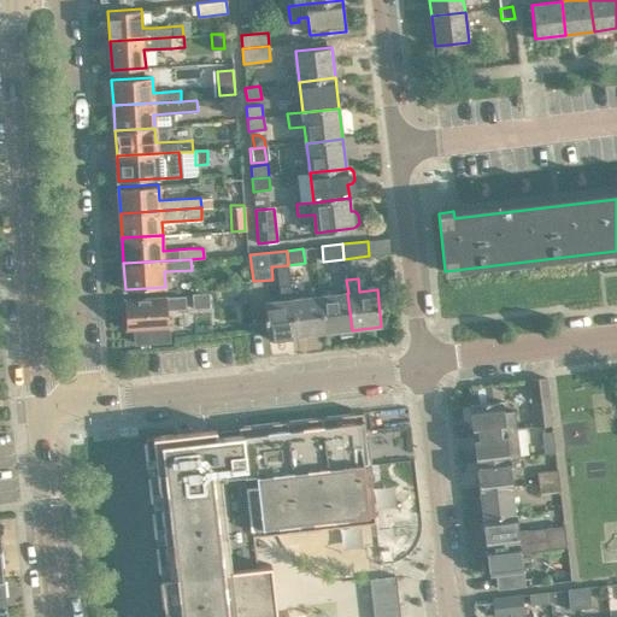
[(281,300),(264,303),(269,340),(297,336),(293,299),(291,286),(280,287),(281,300)]
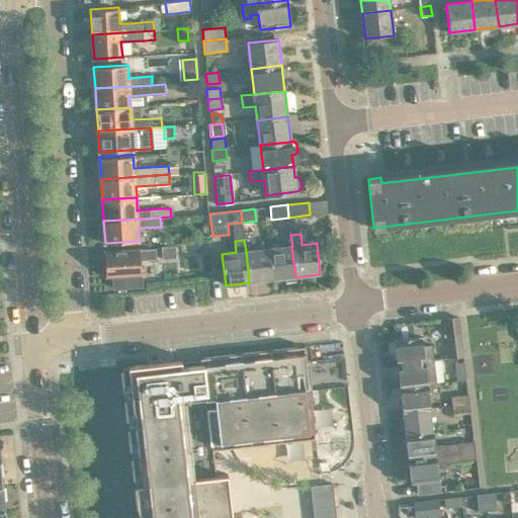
[(174,259),(173,246),(161,246),(162,259),(174,259)]
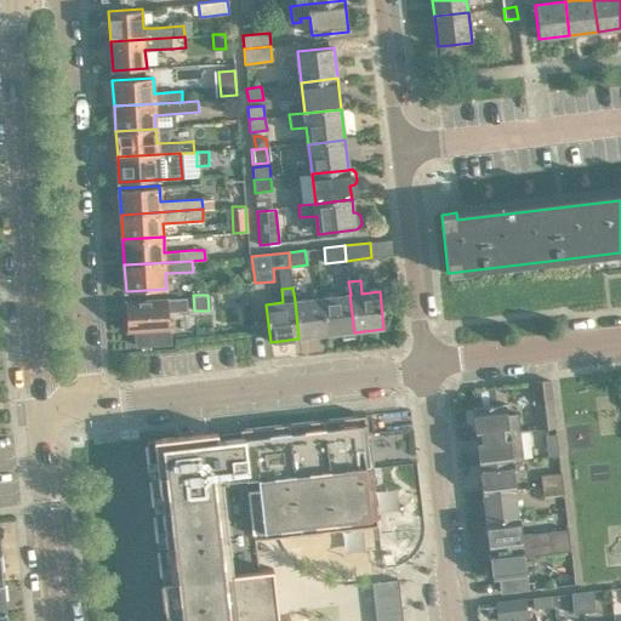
[(323,297),(326,335),(354,332),(349,295),(323,297)]
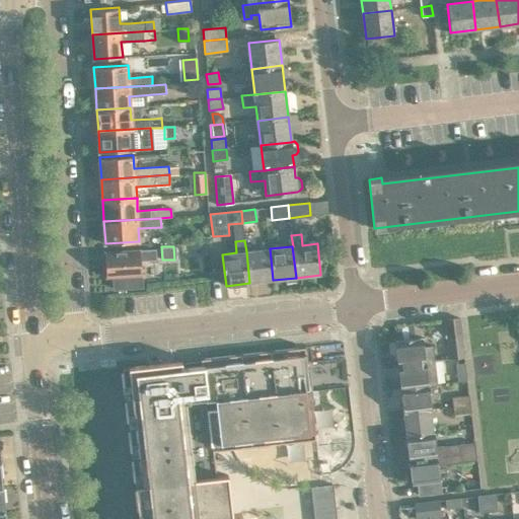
[(246,251),(249,283),(273,280),(270,248),(246,251)]
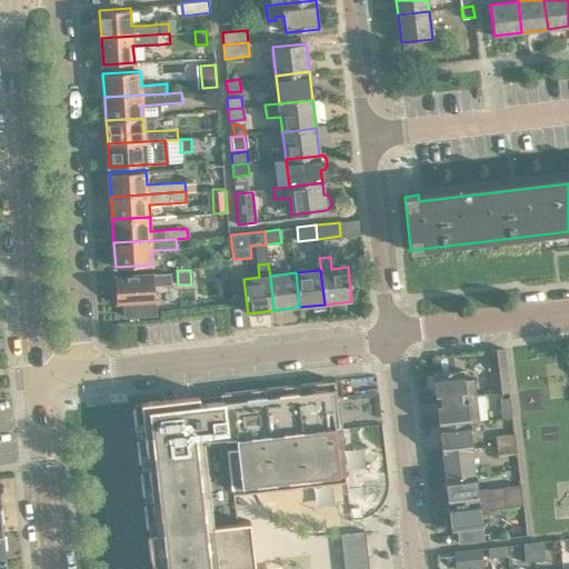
[(156,316),(155,302),(153,285),(171,283),(170,273),(116,277),(116,289),(112,289),(113,301),(117,301),(117,305),(125,303),(125,317),(156,316)]
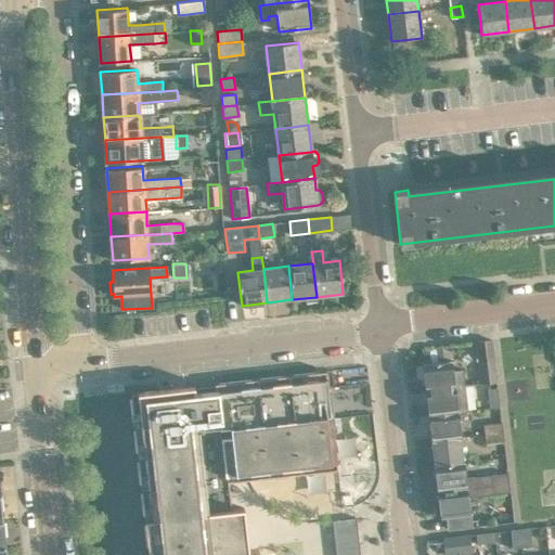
[(497,382),(493,356),(491,339),(476,341),(480,384),(497,382)]
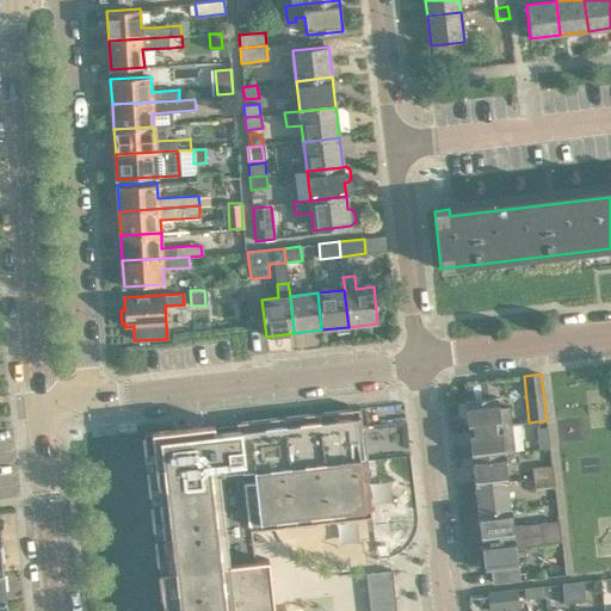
[(495,397),(475,400),(466,401),(469,429),(511,424),(510,407),(497,408),(495,397)]
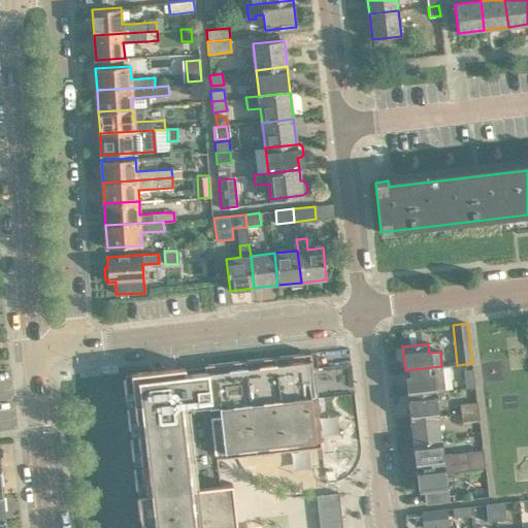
[(309,353),(126,373),(143,527),(234,527),(230,484),(220,485),(218,459),(321,447),(309,353)]
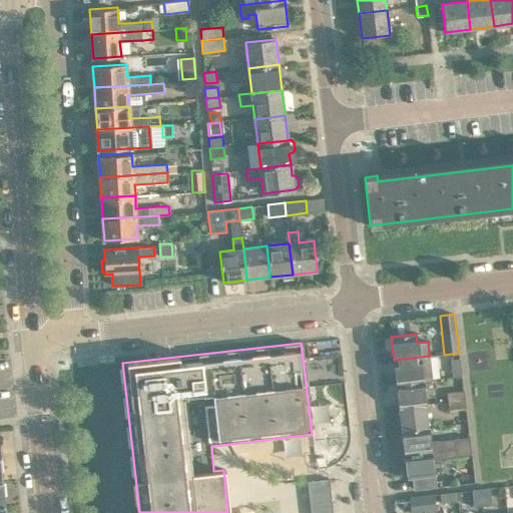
[(397,384),(422,381),(432,380),(429,356),(394,360),(397,384)]
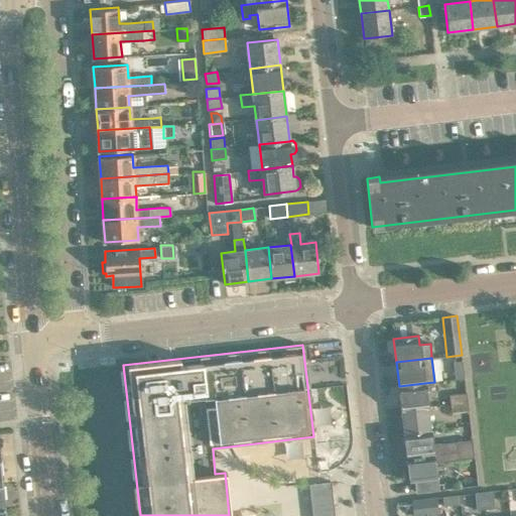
[(455,379),(464,378),(462,361),(453,363),(455,379)]
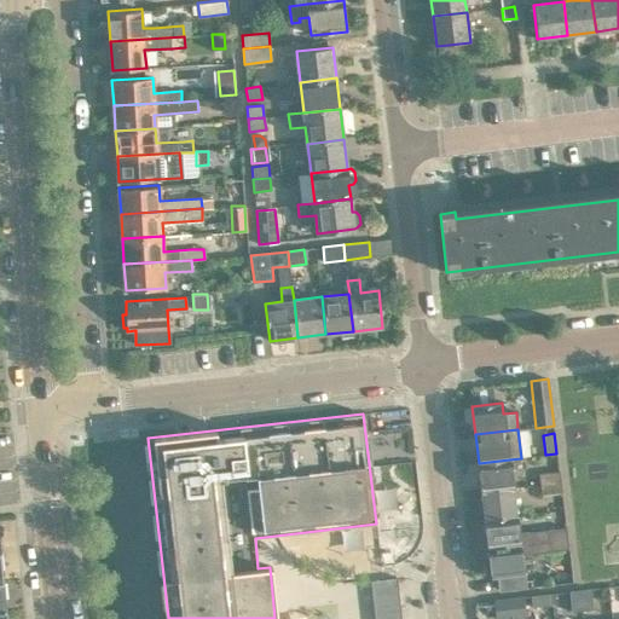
[(509,460),(479,463),(482,491),(513,487),(509,460)]
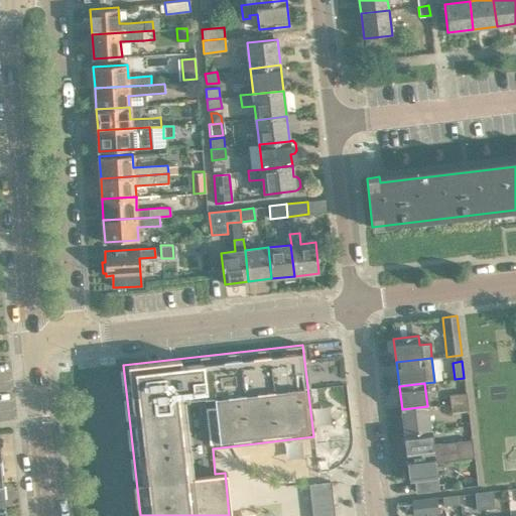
[(449,403),(467,402),(466,393),(448,395),(449,403)]
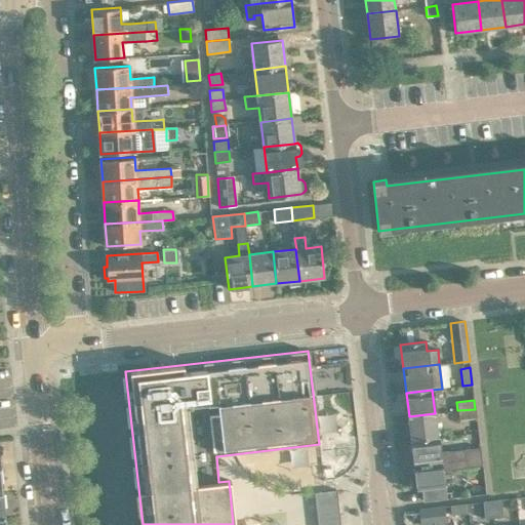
[(475,409),(457,410),(458,419),(476,417),(475,409)]
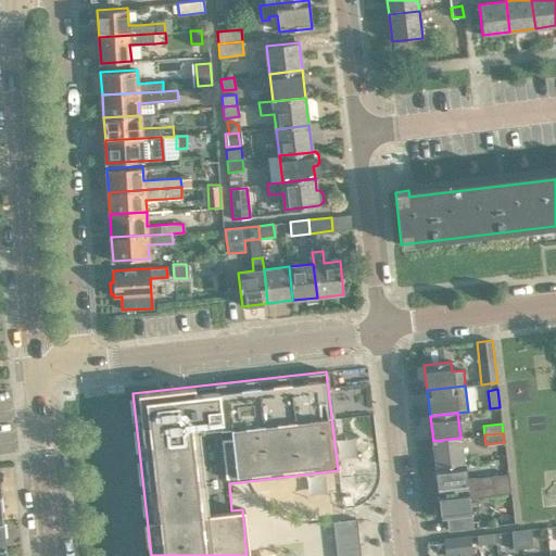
[(433,441),(437,466),(437,467),(464,464),(460,438),(433,441)]
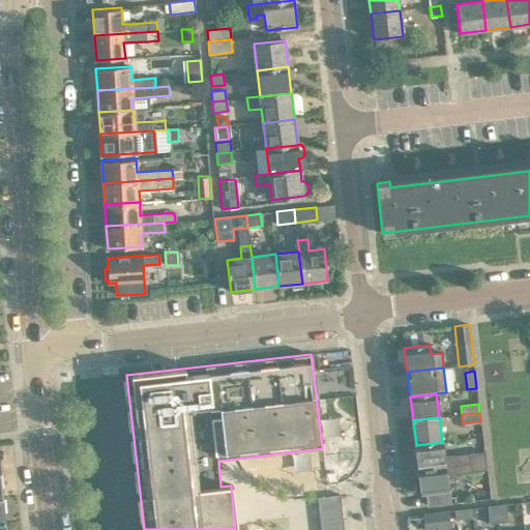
[(418,469),(459,465),(458,454),(443,457),(442,442),(416,445),(418,469)]
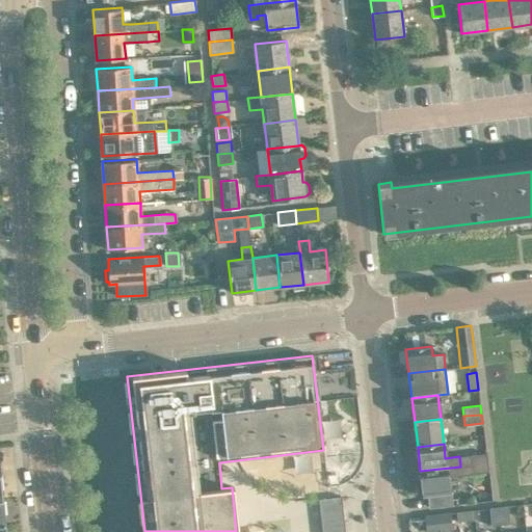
[(485,453),(469,455),(470,466),(487,463),(486,453),(485,453)]
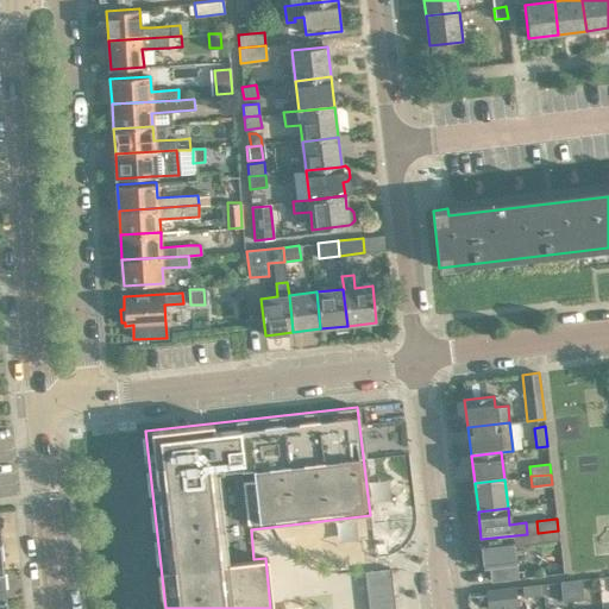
[(539,542),(559,540),(558,531),(538,533),(527,534),(481,539),(484,566),(514,563),(512,546),(539,542)]
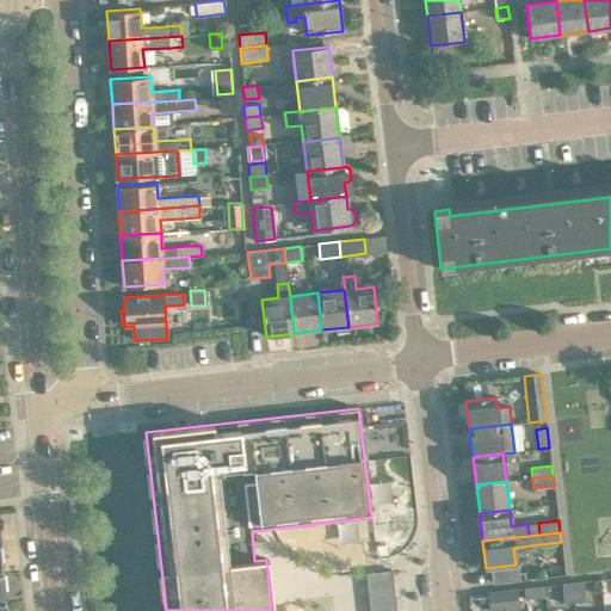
[(370,610),(396,610),(392,571),(366,573),(370,610)]
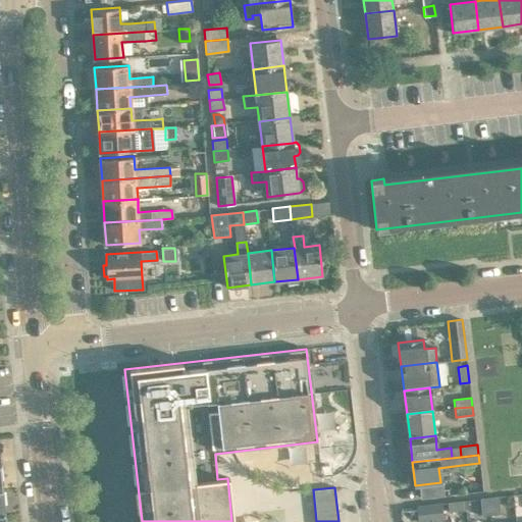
[(489,498),(491,515),(500,514),(498,497),(489,498)]
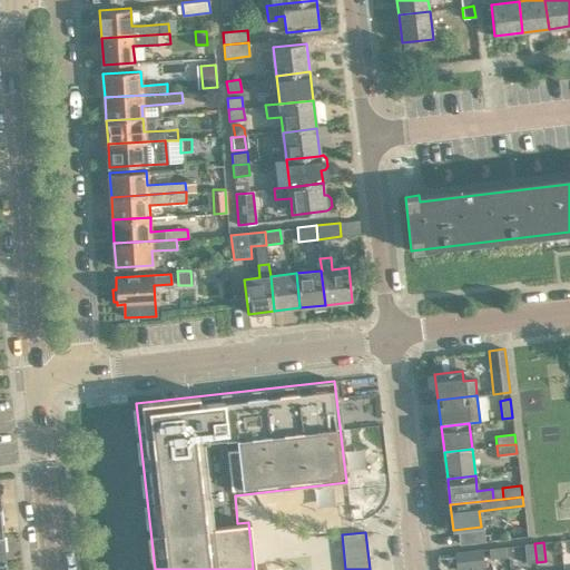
[(537,562),(534,543),(523,544),(526,563),(537,562)]
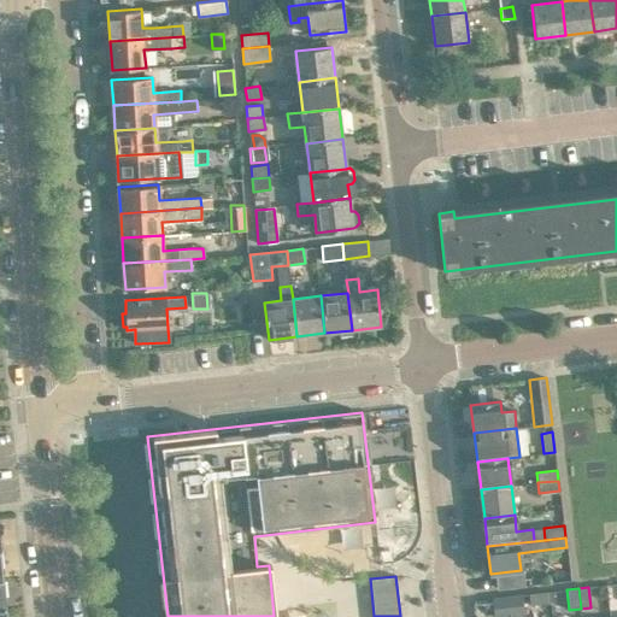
[(550,592),(529,594),(530,605),(551,603),(550,592)]
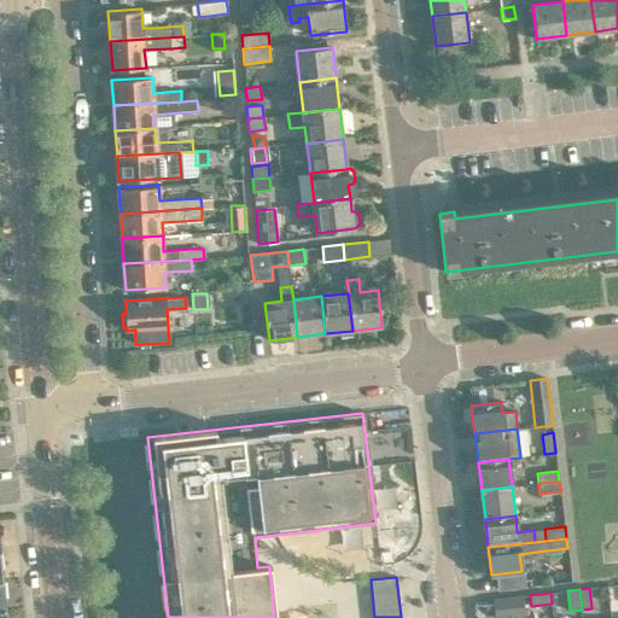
[(522,596),(494,599),(496,617),(524,613),(522,596)]
